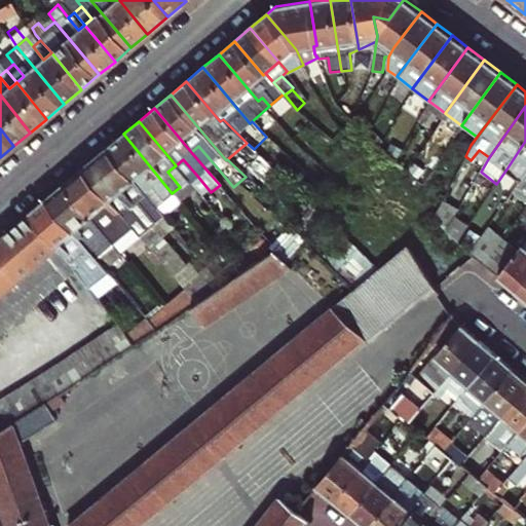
[(156,208),(172,193),(123,134),(107,147),(156,208)]
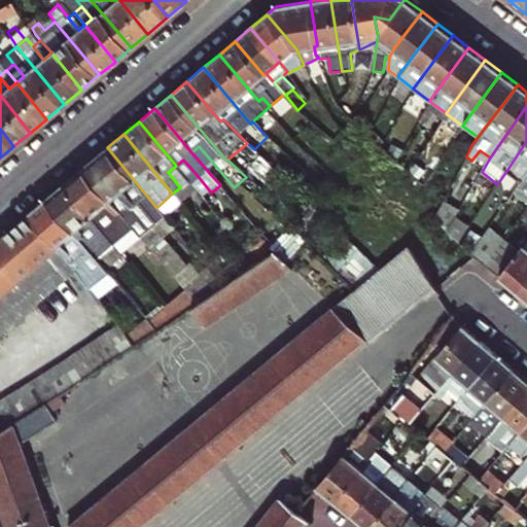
[(526,175),(526,141),(506,171),(522,182),(526,175)]
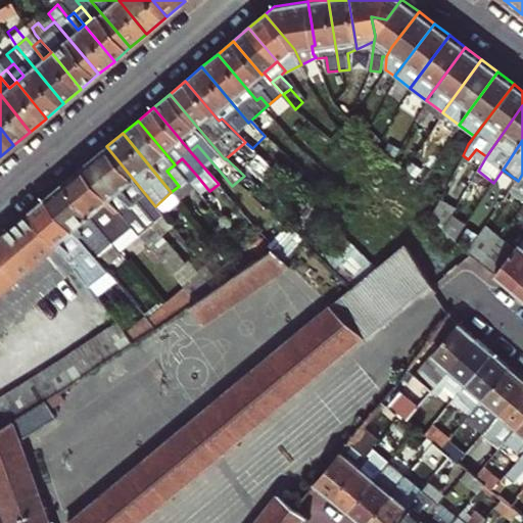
[(209,174),(217,168),(197,145),(190,151),(209,174)]
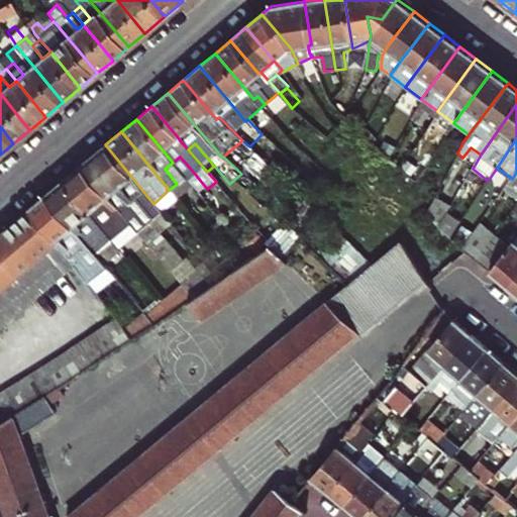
[(159,210),(153,204),(105,144),(82,165),(121,213),(128,222),(132,226),(171,273),(184,263),(148,219),(159,210)]
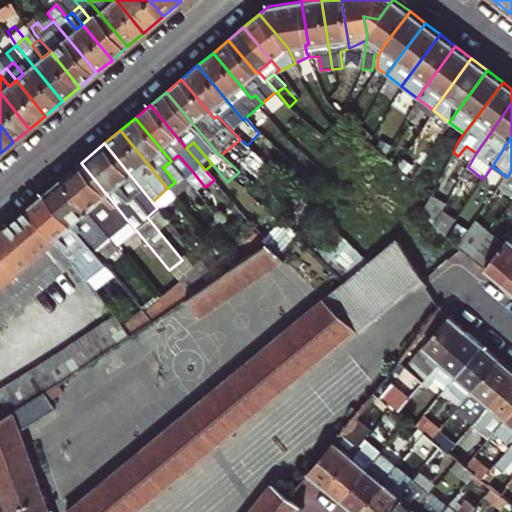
[(185,177),(192,171),(178,155),(171,161),(183,176),(185,177)]
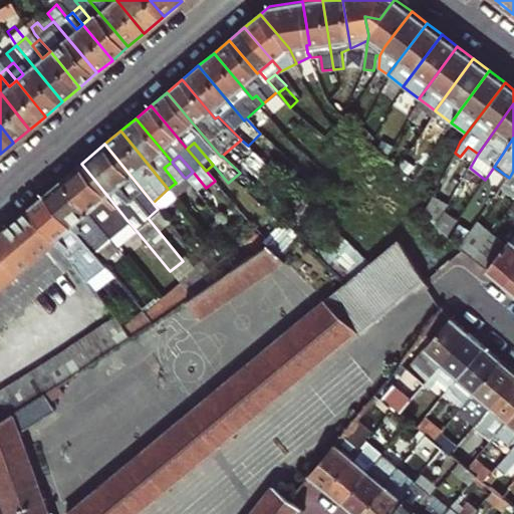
[(176,183),(184,177),(172,162),(164,168),(176,183)]
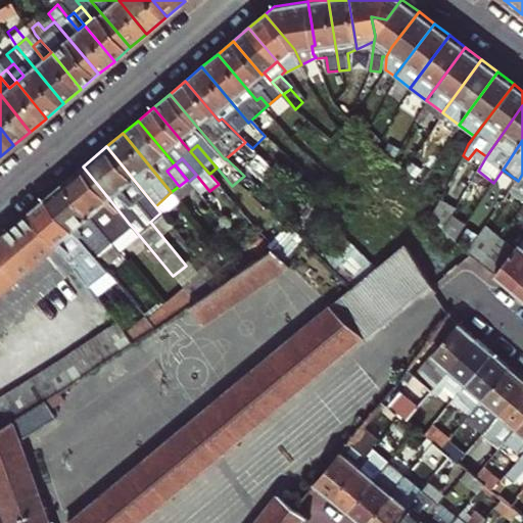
[(103,231),(123,216),(83,167),(63,183),(99,227),(103,231)]
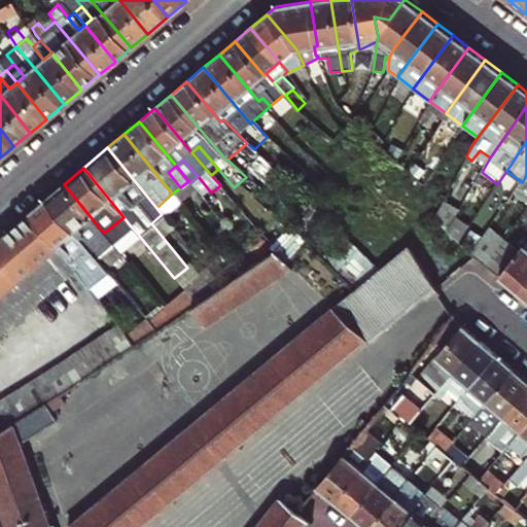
[(526,175),(522,182),(514,195),(526,204),(526,175)]
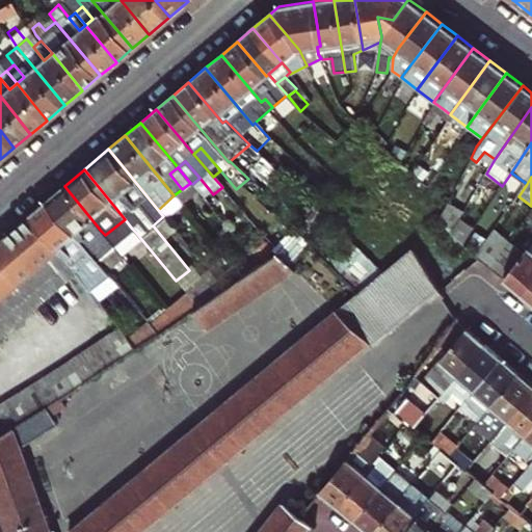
[(83,245),(101,231),(64,186),(47,201),(83,245)]
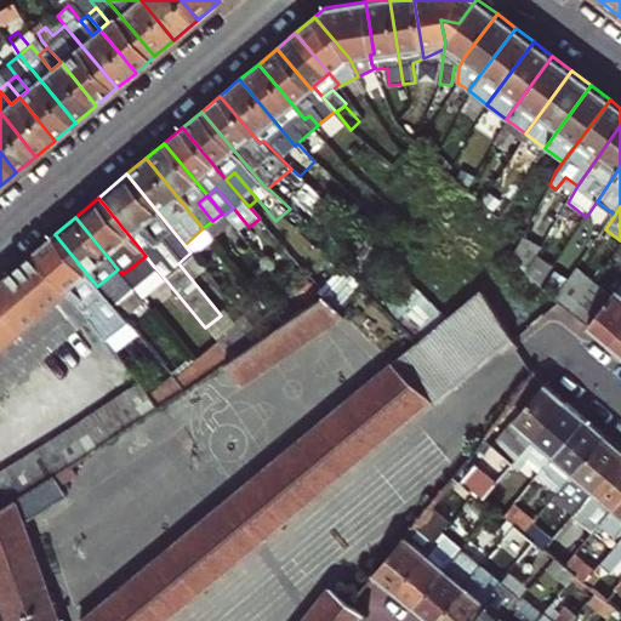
[(109,301),(97,286),(55,234),(35,250),(53,273),(69,294),(89,319),(106,340),(127,323),(109,301)]
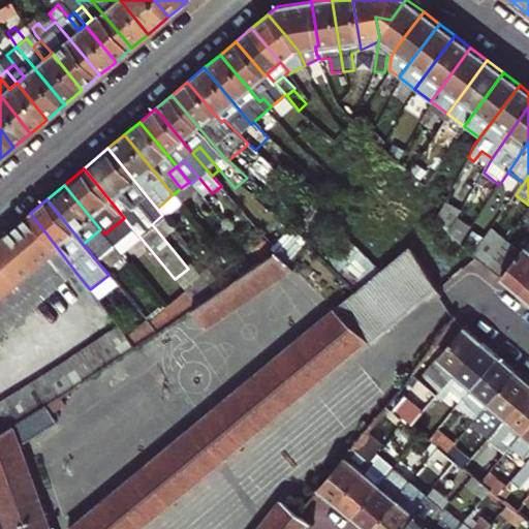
[(35,242),(45,232),(30,213),(19,223),(35,242)]
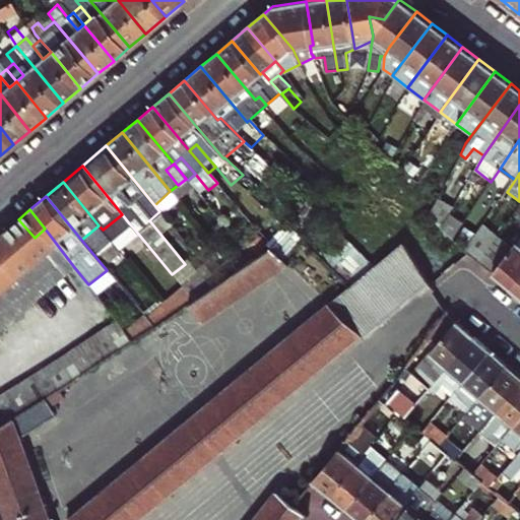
[(110,239),(125,226),(129,223),(122,214),(103,230),(109,238),(110,239)]
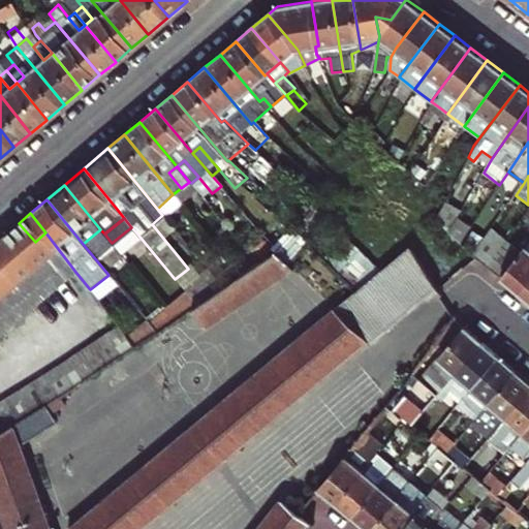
[(23,252),(35,242),(19,223),(6,232),(23,252)]
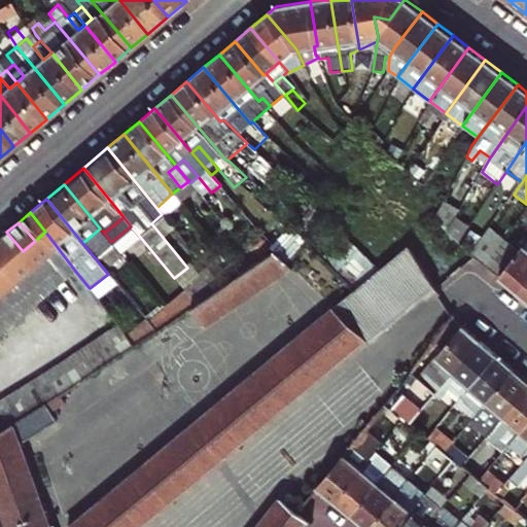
[(475,253),(487,264),(504,240),(490,227),(472,252),(475,253)]
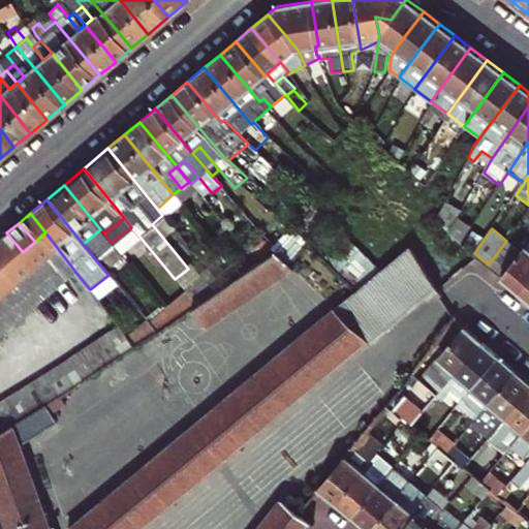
[(83,244),(93,256),(111,242),(104,234),(100,229),(83,244)]
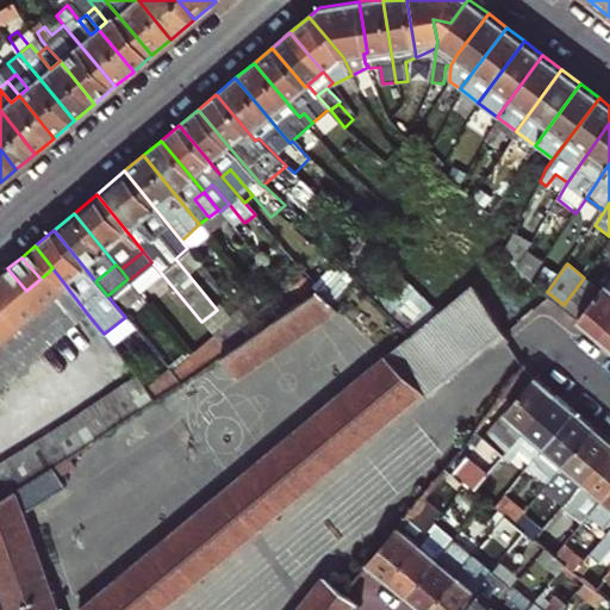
[(0,344),(68,288),(53,268),(41,279),(26,291),(7,268),(0,274),(0,344)]
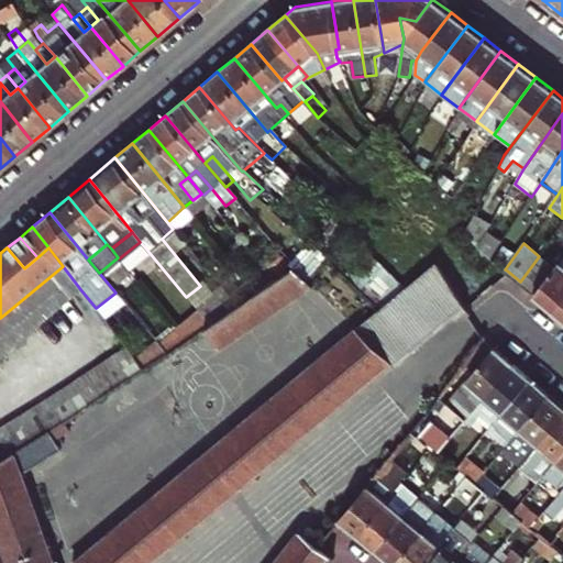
[(520,282),(534,295),(554,269),(539,256),(520,282)]
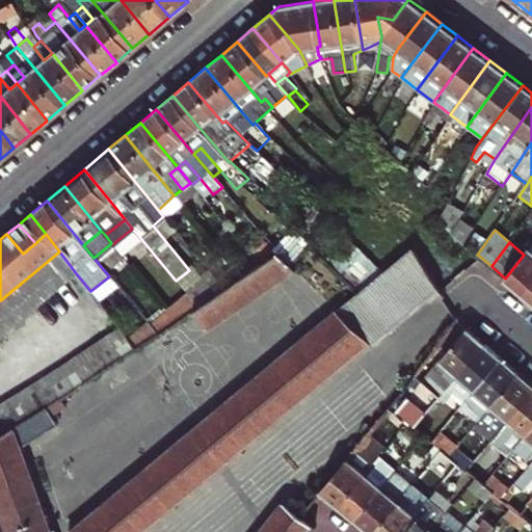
[(505,278),(523,294),(531,282),(531,244),(524,255),(505,278)]
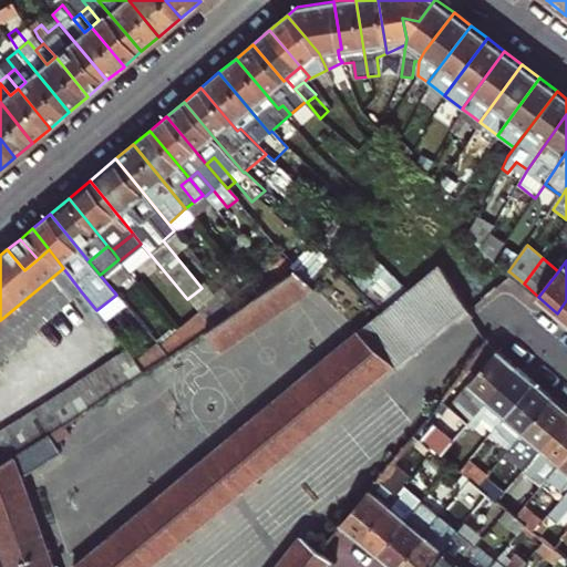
[(270,275),(278,284),(297,271),(292,267),(288,263),(270,275)]
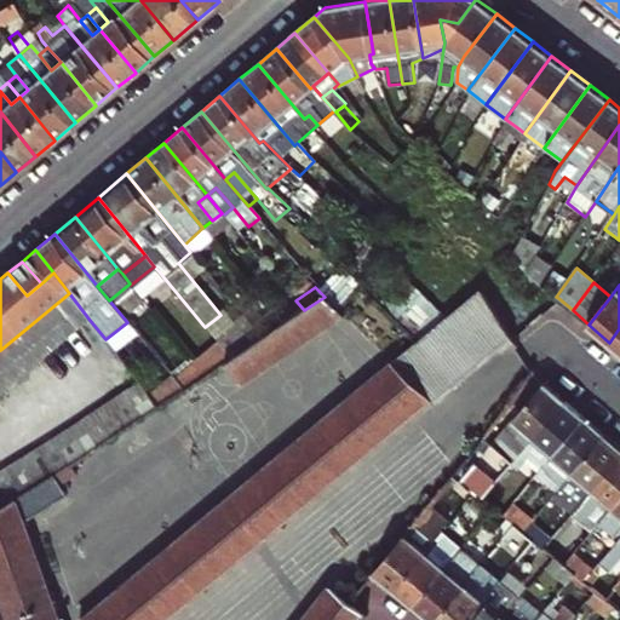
[(80,619),(162,619),(430,399),(431,401),(510,336),(481,288),(464,303),(446,317),(422,338),(279,455),(80,619)]
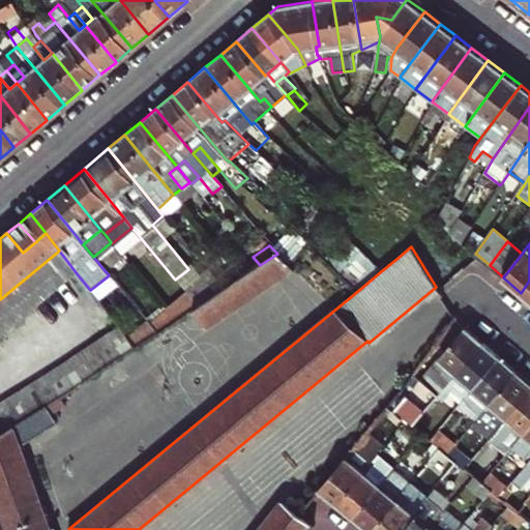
[(0,335),(76,272),(59,251),(0,299),(0,335)]
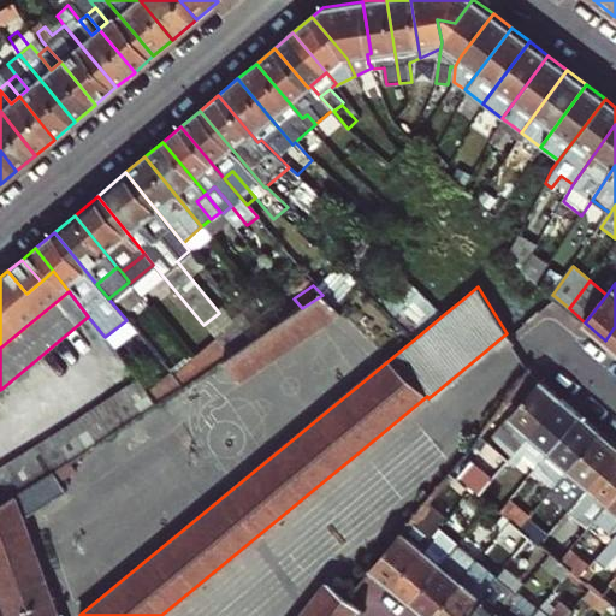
[(225,361),(238,380),(341,314),(335,307),(324,294),(323,295),(302,308),(280,323),(260,337),(230,357),(225,361)]
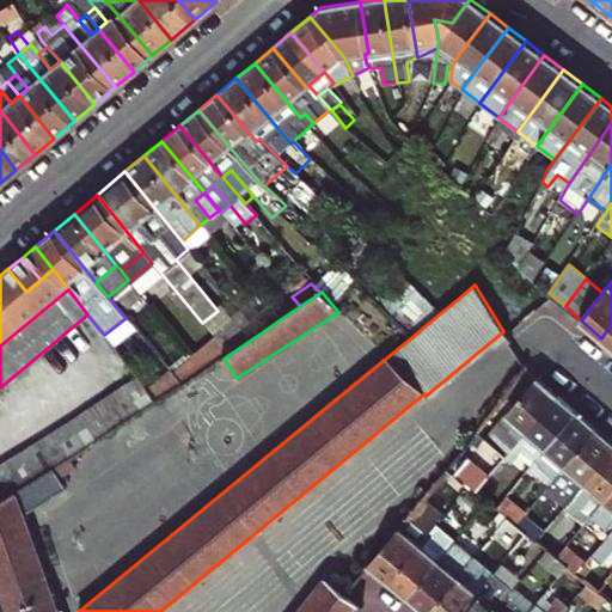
[(271,312),(279,320),(300,306),(292,297),(271,312)]
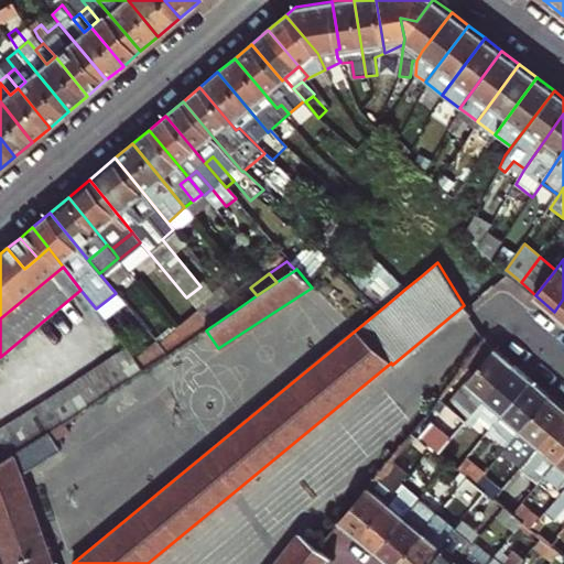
[(238,308),(257,295),(250,288),(247,283),(228,297),(238,308)]
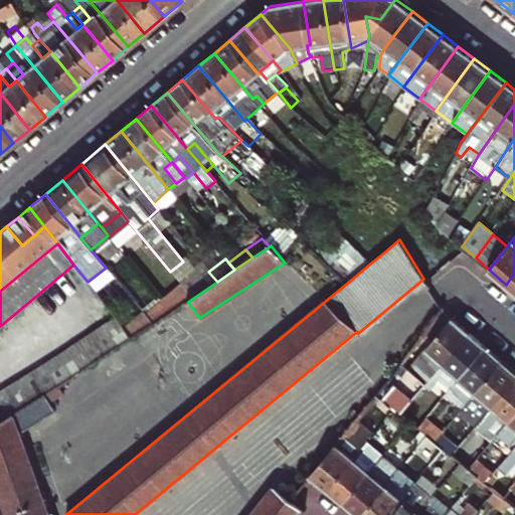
[(184,289),(192,299),(217,282),(208,272),(200,261),(177,281),(184,289)]
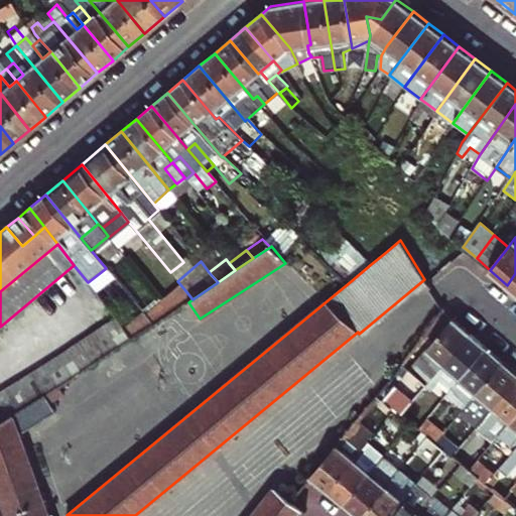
[(515,273),(507,285),(515,292),(515,273)]
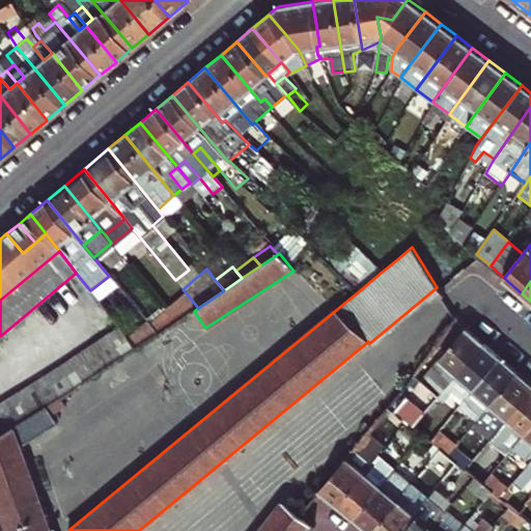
[(169,313),(177,323),(194,311),(198,308),(190,298),(169,313)]
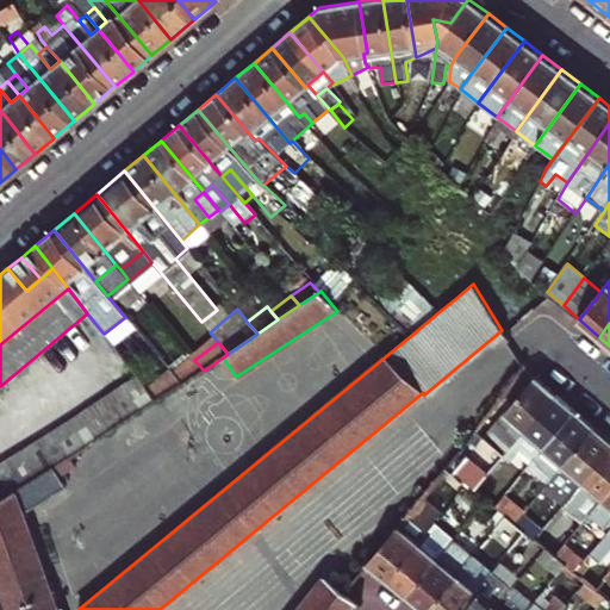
[(181,385),(204,371),(194,360),(192,356),(170,372),(173,374),(181,385)]
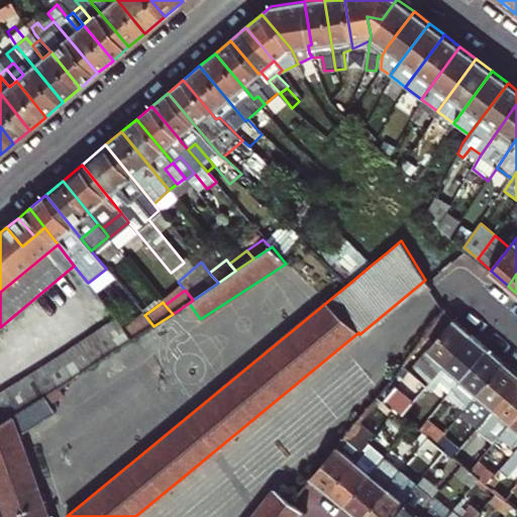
[(437,373),(442,367),(471,334),(453,319),(452,320),(444,312),(445,311),(444,309),(426,333),(435,340),(386,399),(402,413),(429,382),(437,373)]
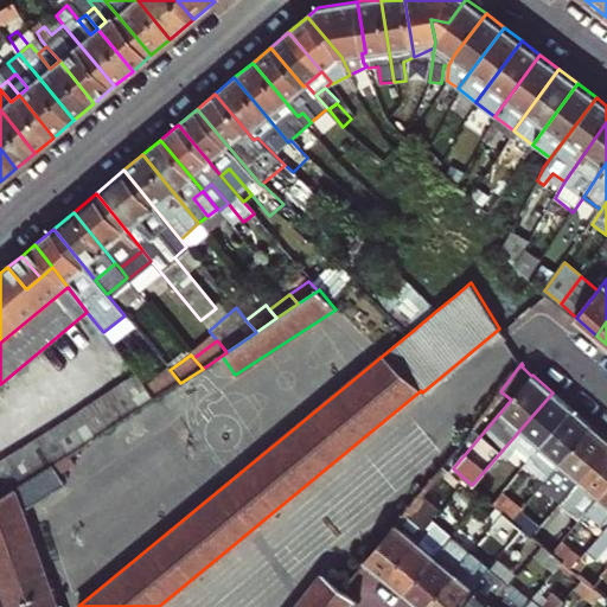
[(155,400),(180,383),(172,372),(147,389),(155,400)]
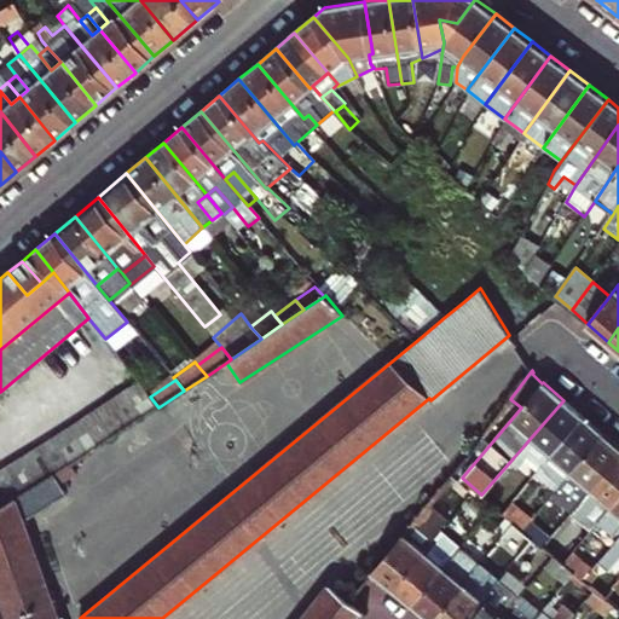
[(62,470),(87,453),(149,414),(158,408),(150,397),(139,382),(0,469),(0,479),(5,493),(9,503),(16,498),(62,470)]
